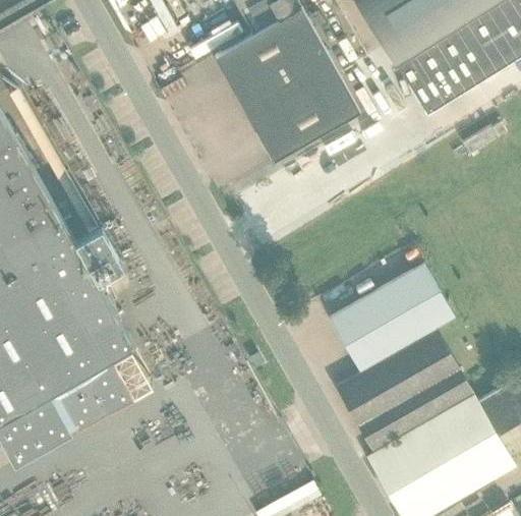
[(164,0),(176,21),(184,16),(175,0),(164,0)]
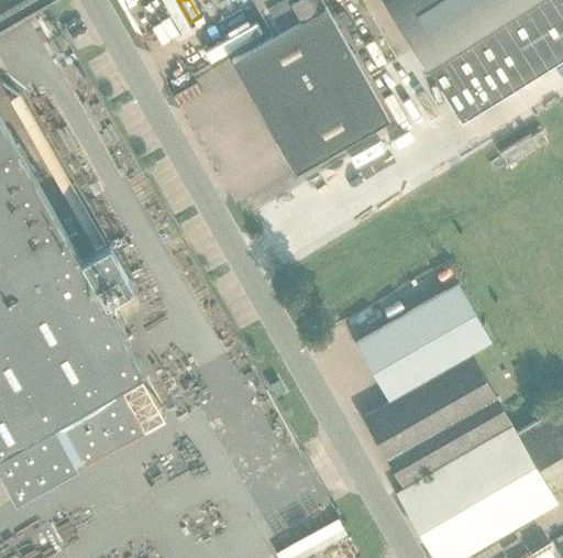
[(252,0),(274,40),(326,10),(319,0),(252,0)]
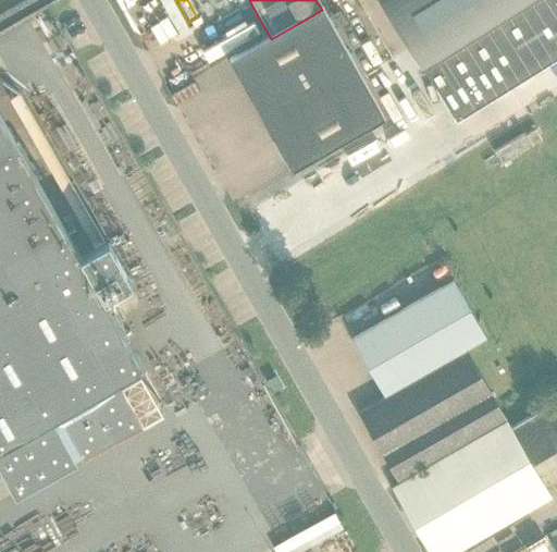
[(556,0),(378,0),(390,19),(456,124),(556,60),(556,0)]
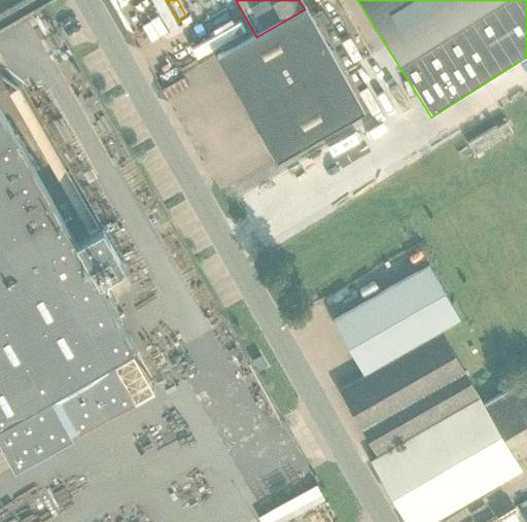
[(305,9),(256,37),(217,60),(276,165),(364,114),(305,9)]
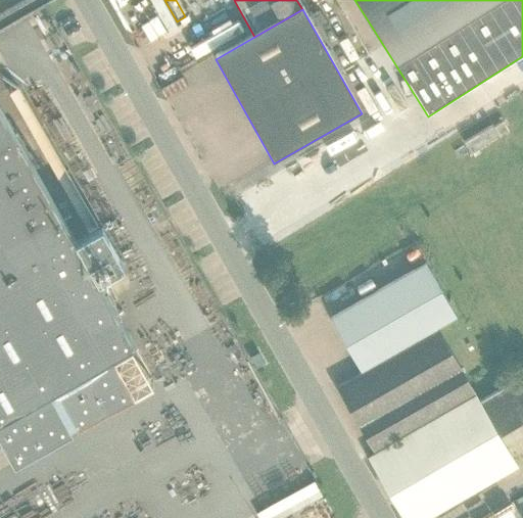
[(181,88),(197,79),(192,69),(175,79),(181,88)]
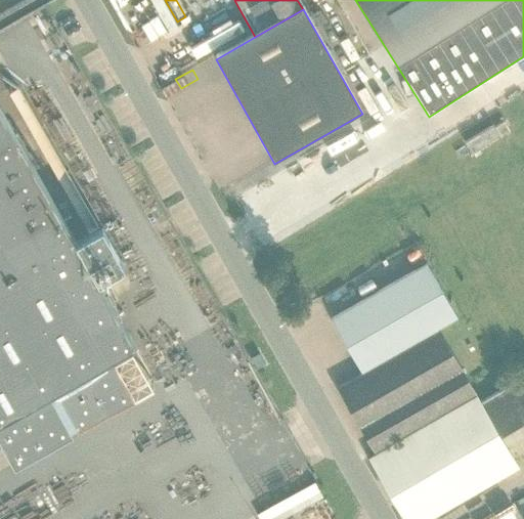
[(0,441),(14,468),(73,435),(72,431),(129,398),(110,360),(134,346),(98,284),(124,268),(101,229),(76,245),(0,113),(0,441)]
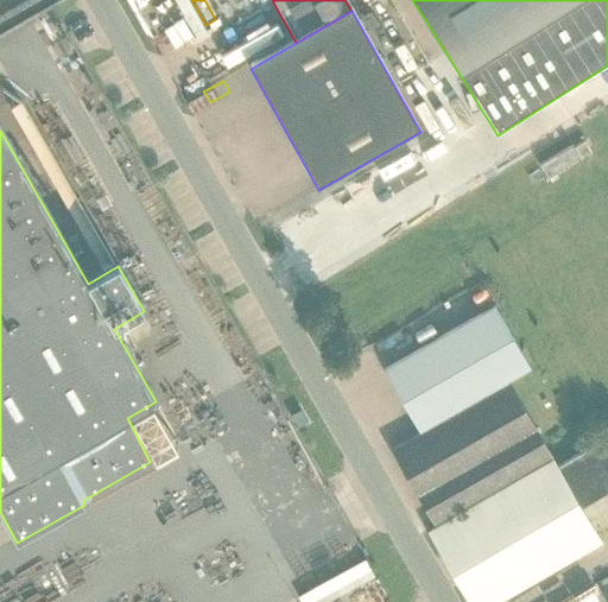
[(420,431),(527,369),(494,310),(387,372),(420,431)]
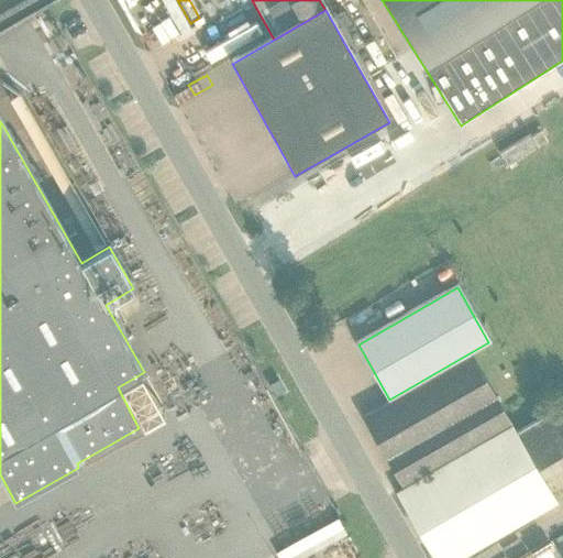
[(363,420),(400,485),(404,490),(509,428),(468,359),(363,420)]
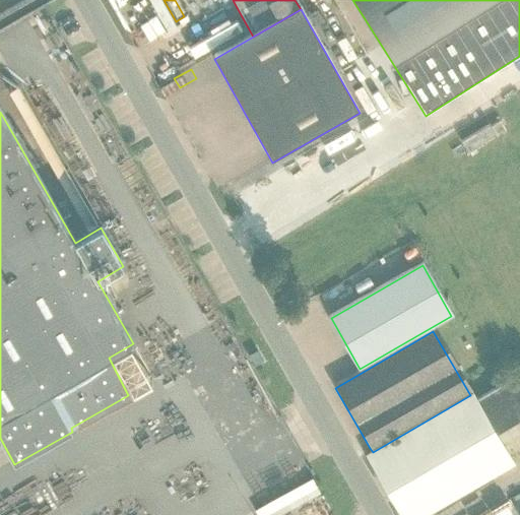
[(153,347),(143,350),(149,372),(159,369),(153,347)]
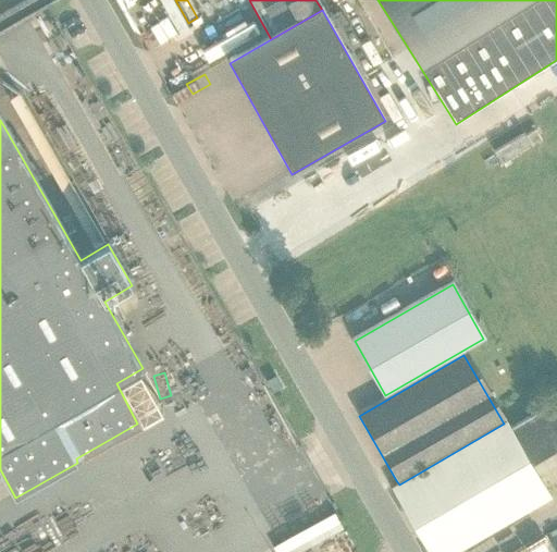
[(556,406),(509,434),(506,427),(394,492),(429,551),(463,551),(548,502),(530,470),(556,454),(556,406)]
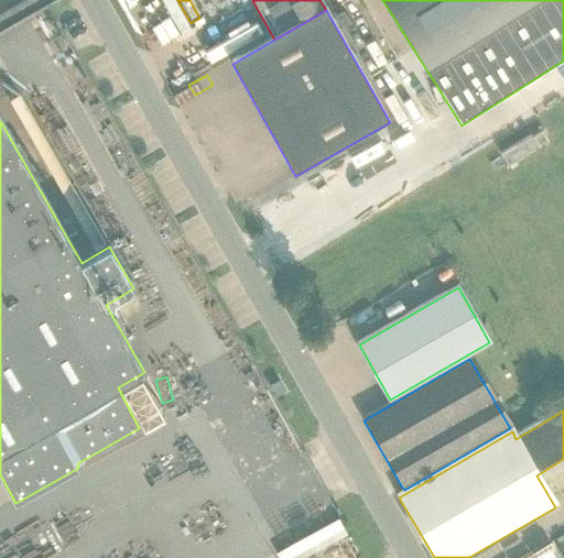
[(310,557),(347,536),(338,522),(279,557),(310,557)]
